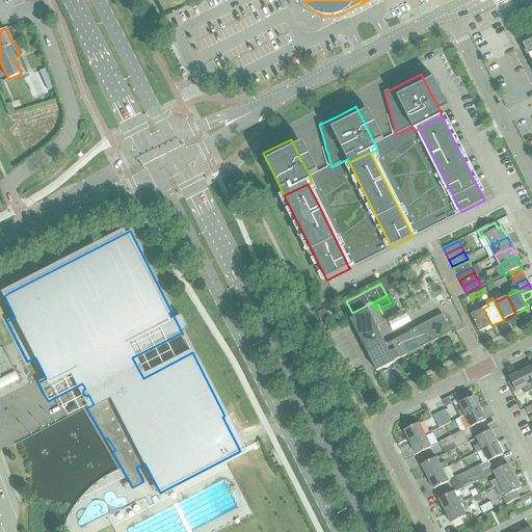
[(491,325),(483,309),(471,314),(479,331),(491,325)]
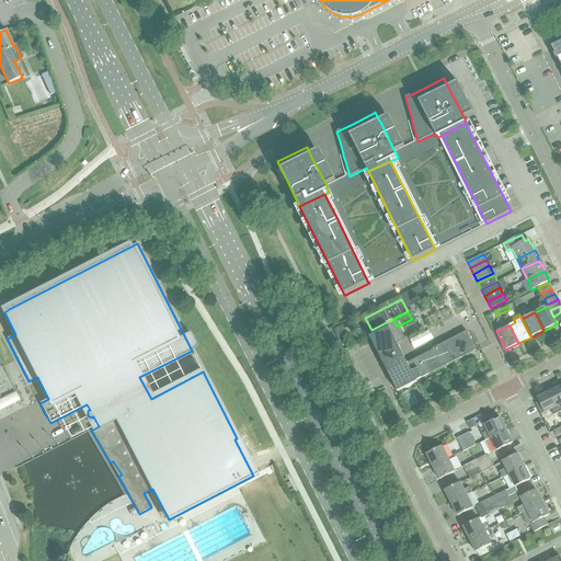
[(369,338),(385,368),(397,392),(416,382),(416,380),(477,351),(472,343),(467,331),(433,348),(433,350),(407,363),(389,328),(369,338)]
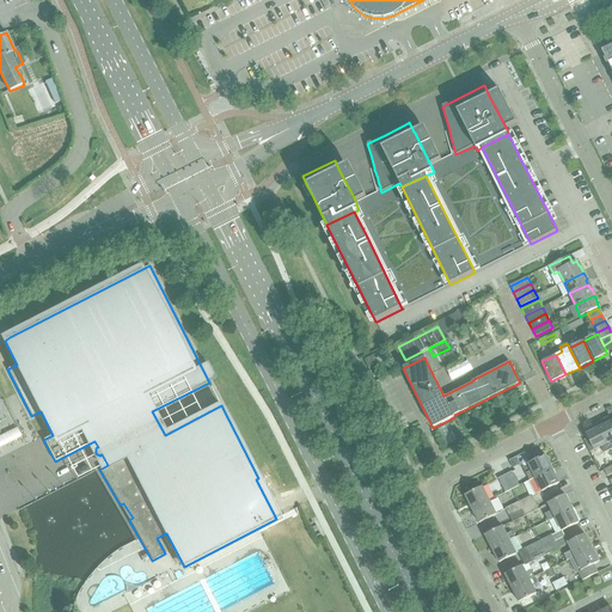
[(464,363),(451,368),(453,377),(466,373),(464,363)]
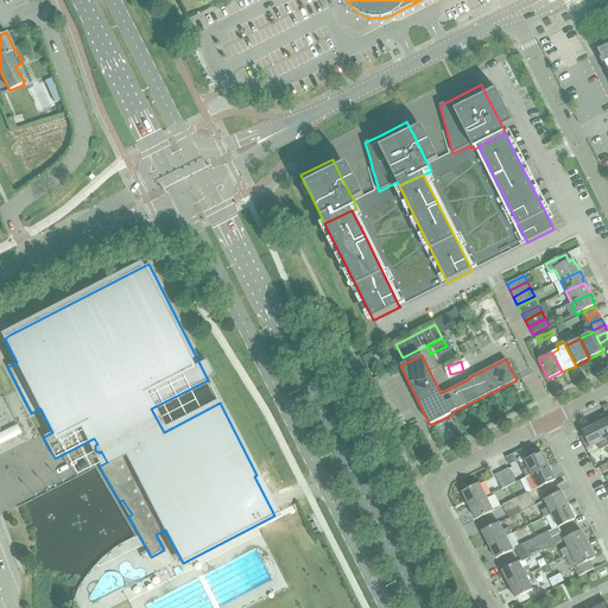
[(607,418),(596,425),(607,447),(607,445),(607,418)]
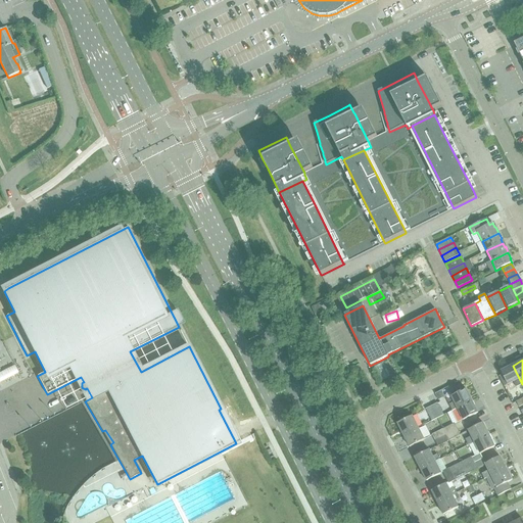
[(0,372),(0,381),(17,373),(14,365),(0,372)]
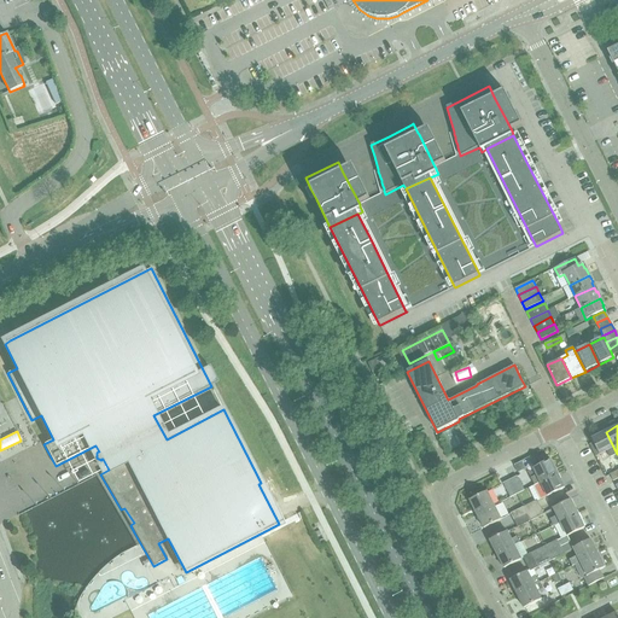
[(617,454),(606,432),(592,439),(600,455),(607,452),(610,458),(617,454)]
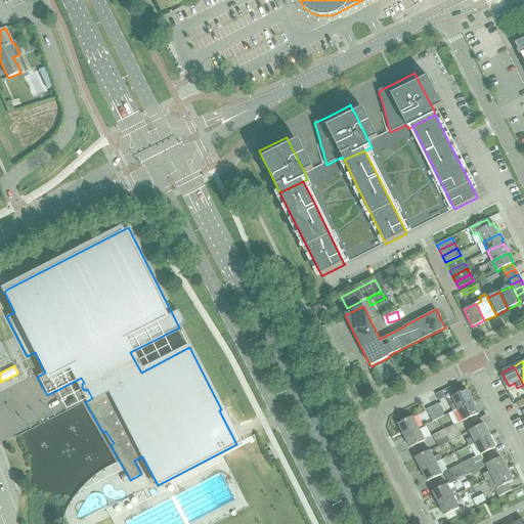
[(450,406),(453,411),(473,401),(467,390),(452,397),(455,404),(450,406)]
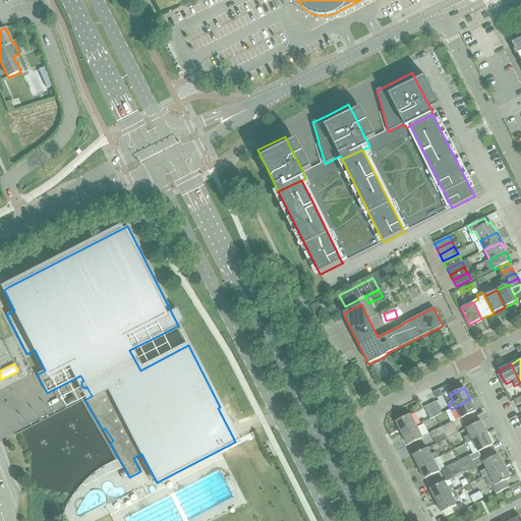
[(470,399),(451,409),(450,410),(456,421),(476,411),(470,399)]
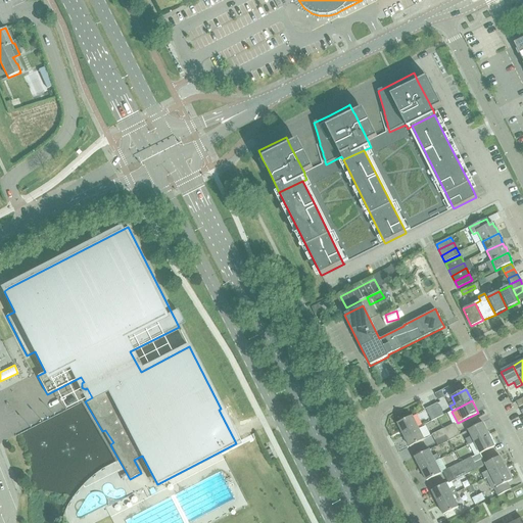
[(437,403),(432,407),(437,419),(443,416),(437,403)]
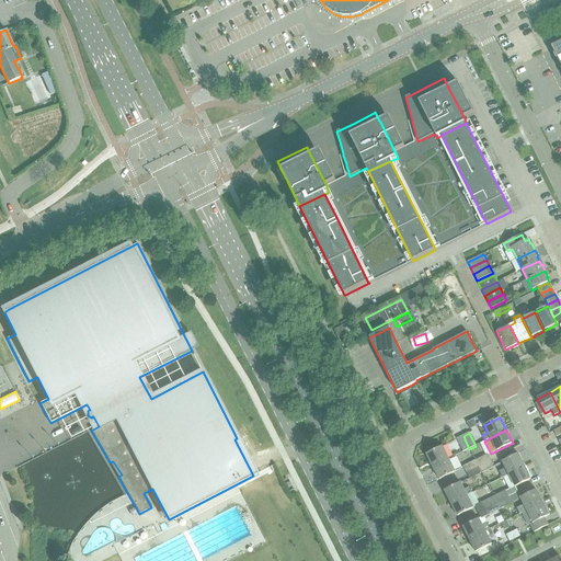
[(469,449),(464,436),(457,439),(464,451),(469,449)]
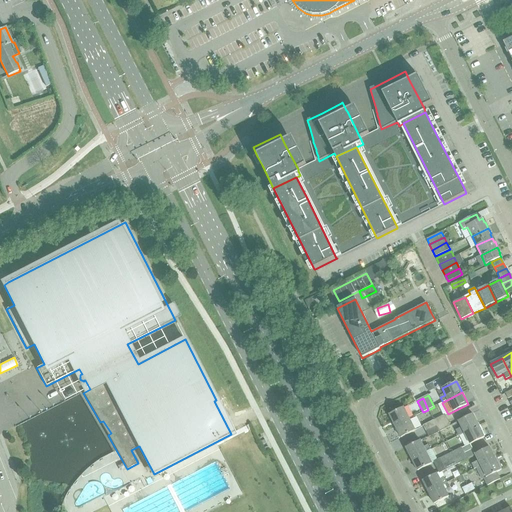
[(389,414),(395,426),(410,419),(404,407),(389,414)]
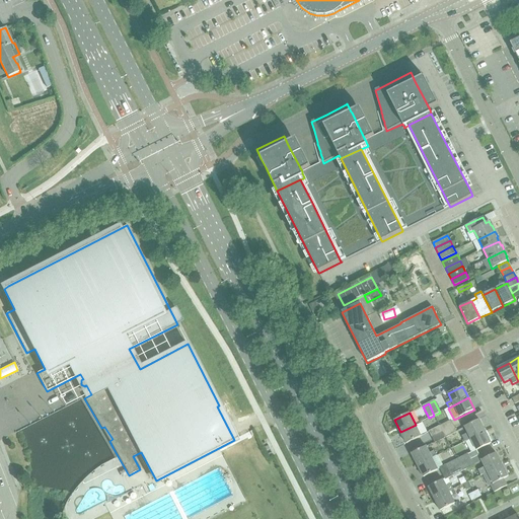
[(451,420),(440,426),(443,432),(454,426),(451,420)]
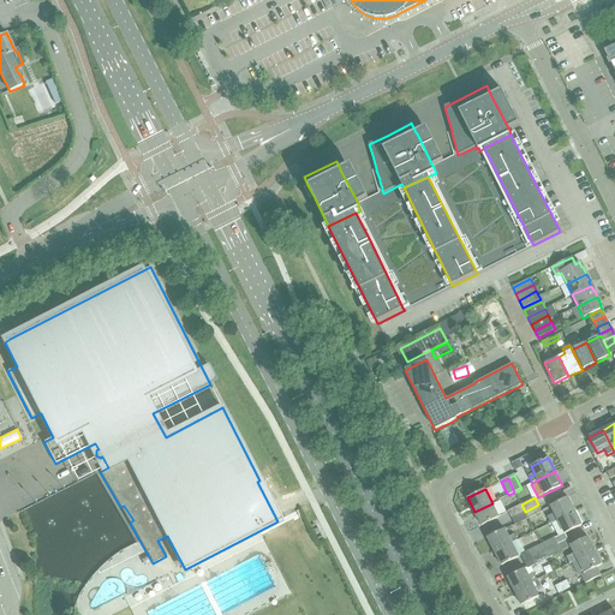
[(550,524),(557,520),(575,512),(568,497),(550,506),(555,514),(548,518),(550,524)]
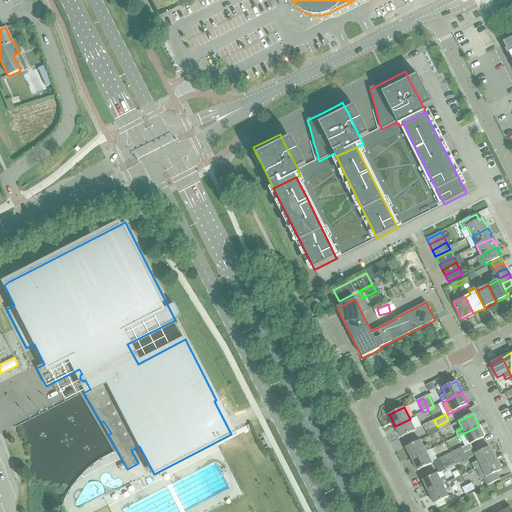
[(410,419),(395,426),(401,438),(415,430),(410,419)]
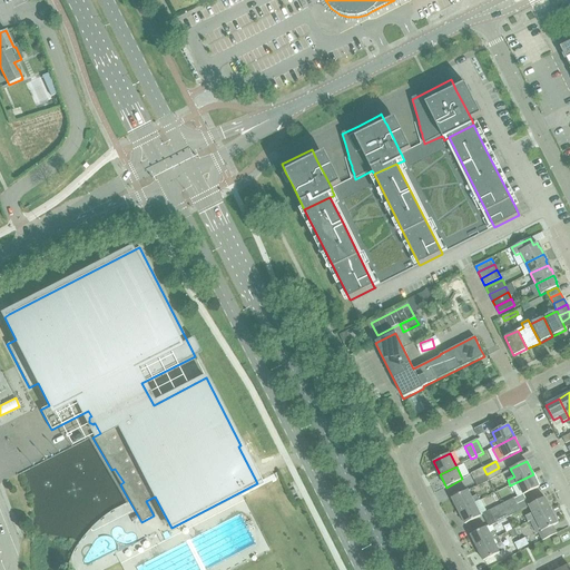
[(471,473),(474,481),(487,474),(483,468),(471,473)]
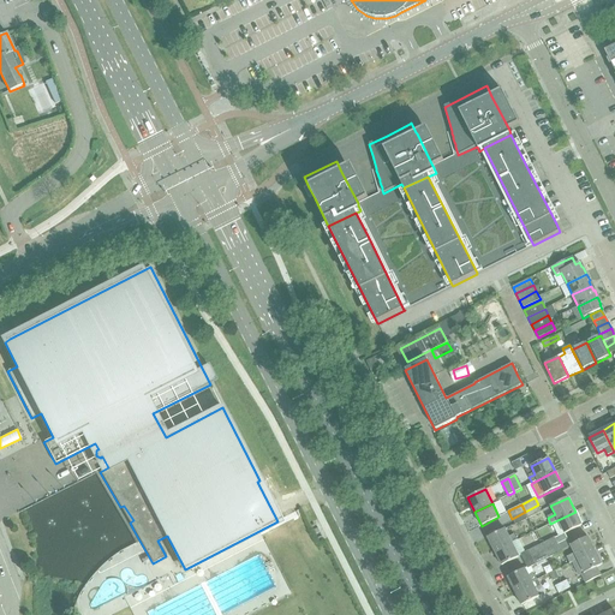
[(538,505),(525,512),(529,519),(542,512),(538,505)]
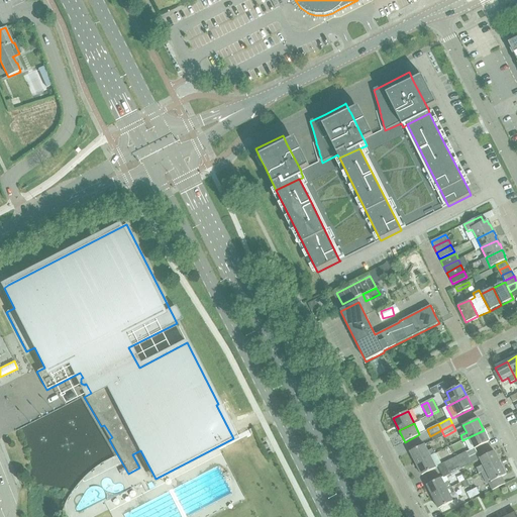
[(441,430),(430,436),(433,441),(444,436),(441,430)]
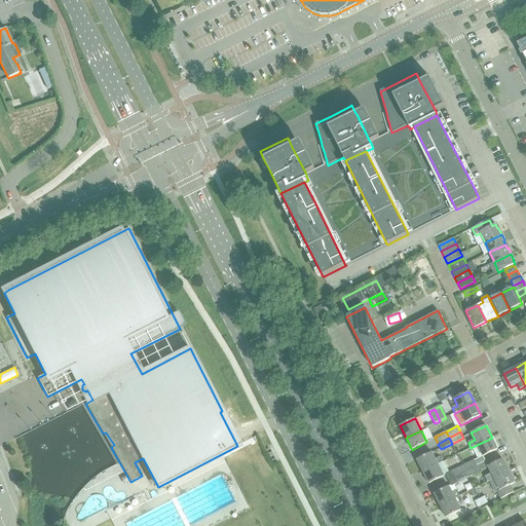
[(492,438),(477,445),(483,456),(498,449),(492,438)]
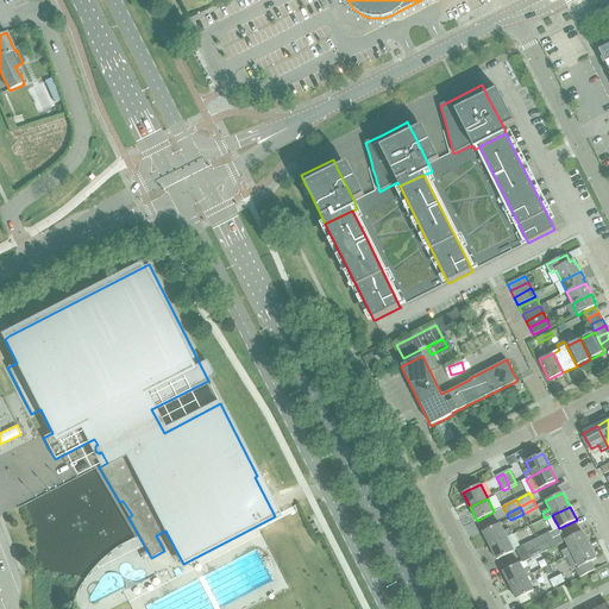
[(546,519),(534,523),(538,532),(550,528),(546,519)]
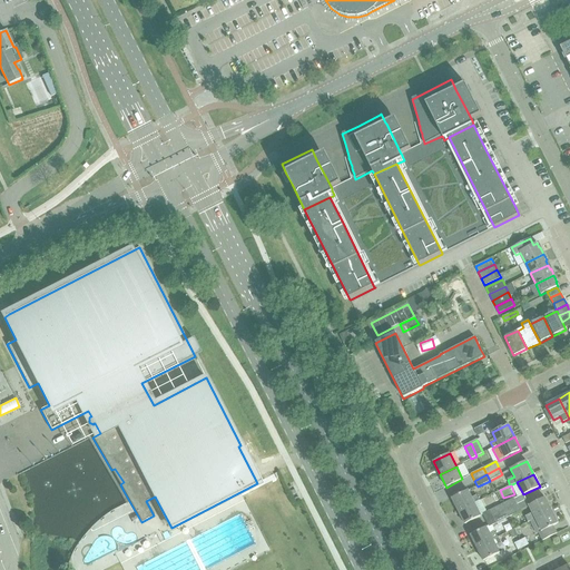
[(468,490),(452,499),(459,511),(474,503),(480,501),(477,495),(472,498),(468,490)]
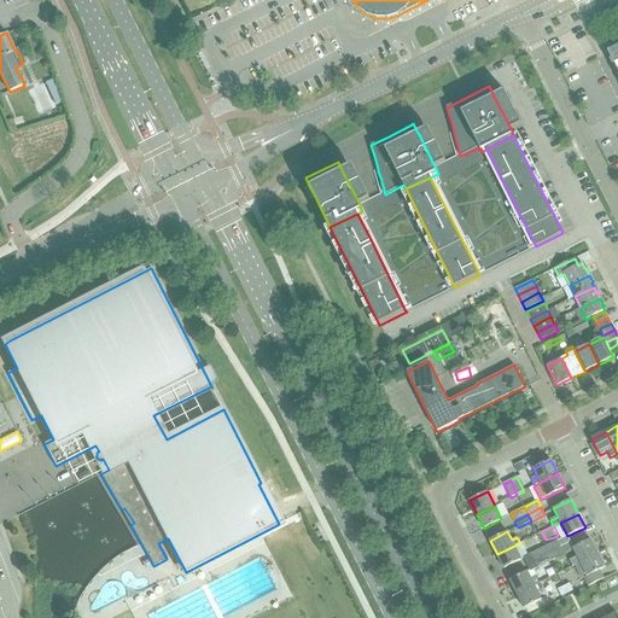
[(557,540),(543,547),(547,554),(560,547),(557,540)]
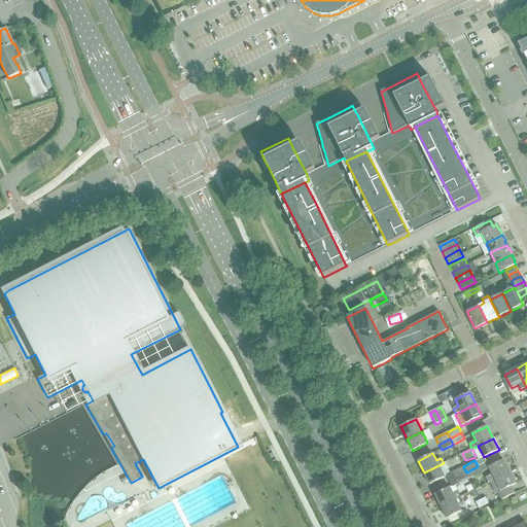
[(495,480),(510,472),(503,460),(489,467),(492,475),(486,478),(488,483),(495,480)]
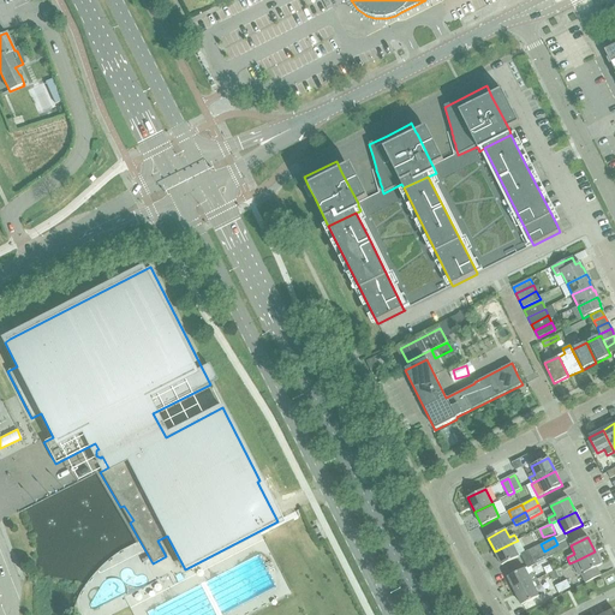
[(512,543),(495,551),(502,566),(519,557),(512,543)]
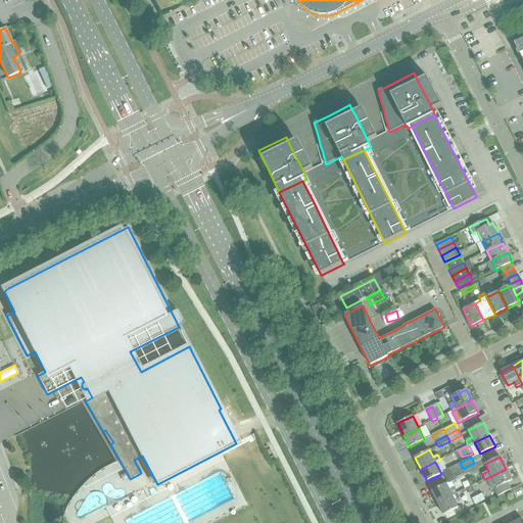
[(442,472),(445,477),(463,469),(460,463),(442,472)]
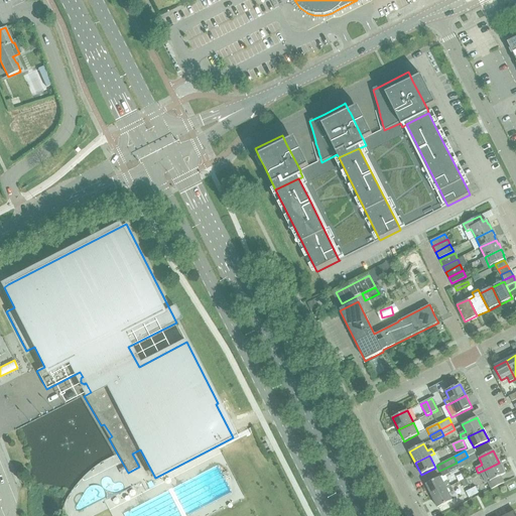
[(468,457),(457,463),(460,469),(471,463),(468,457)]
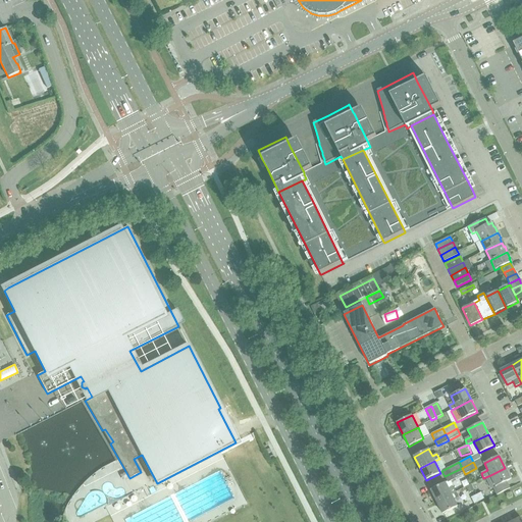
[(462,468),(445,476),(448,482),(465,474),(462,468)]
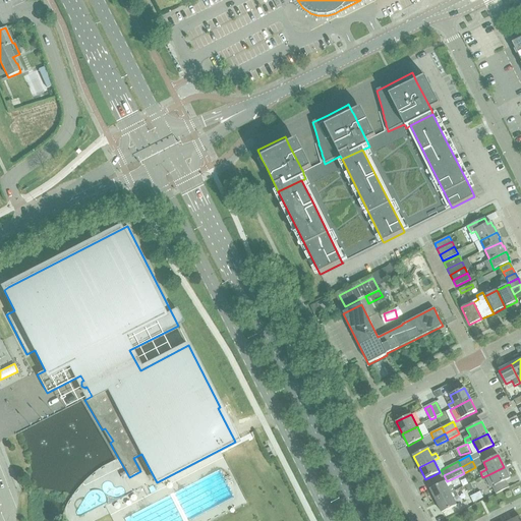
[(504,467),(489,474),(496,485),(493,486),(497,494),(509,487),(506,480),(510,478),(504,467)]
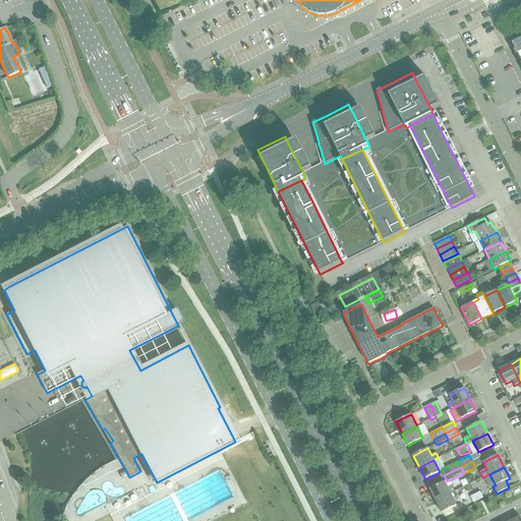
[(445,481),(429,489),(436,501),(451,494),(455,491),(453,486),(448,488),(445,481)]
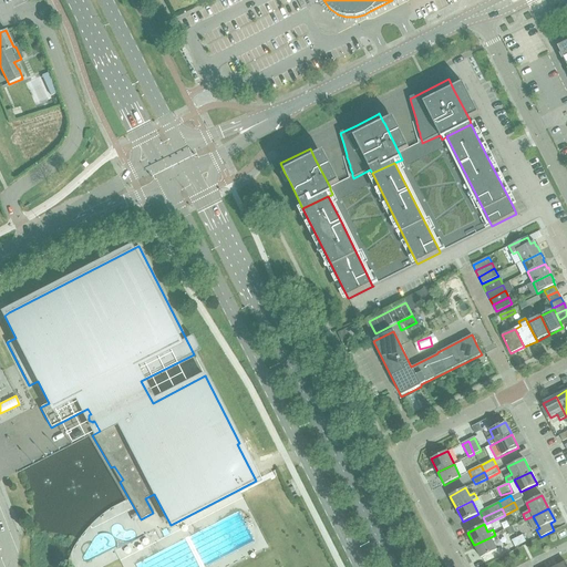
[(491,537),(474,545),(481,558),(497,550),(493,543),(498,540),(496,535),(495,535),(491,537)]
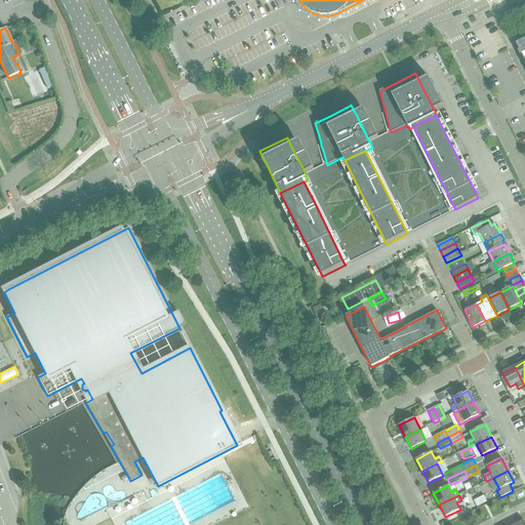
[(484,495),(479,498),(481,505),(487,501),(484,495)]
